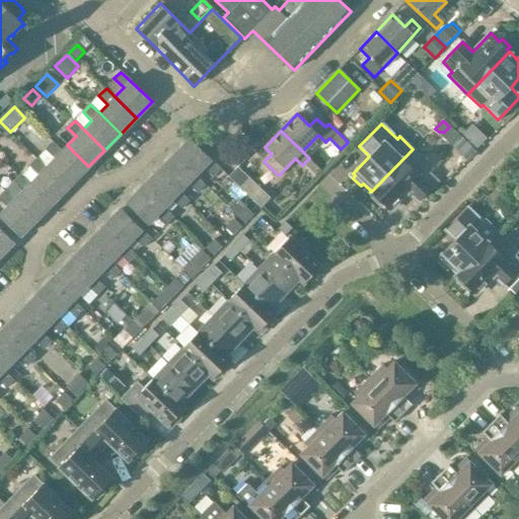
[(221,169),(190,139),(174,155),(196,176),(204,168),(213,177),(221,169)]
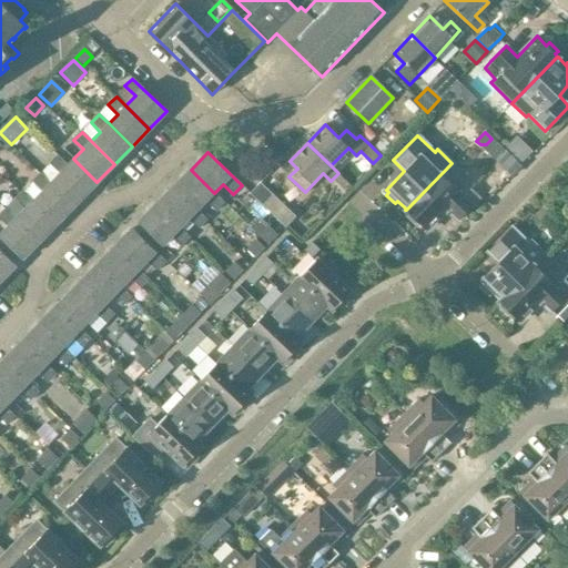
[(97,182),(73,159),(68,165),(58,155),(49,163),(59,173),(50,183),(73,206),(97,182)]
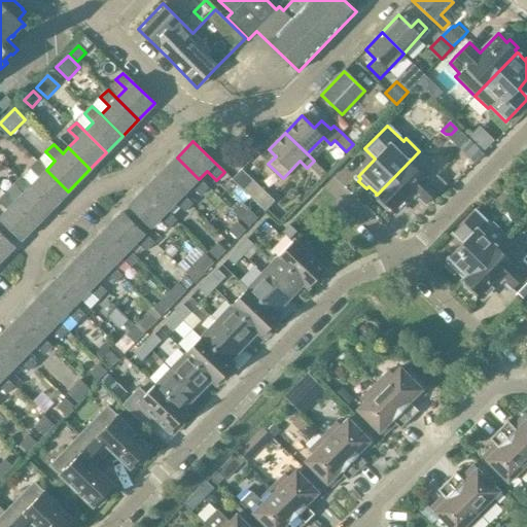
[(445,183),(434,174),(438,170),(419,151),(377,195),(379,197),(377,200),(385,207),(387,205),(395,213),(414,195),(424,204),(438,190),(438,189),(445,183)]
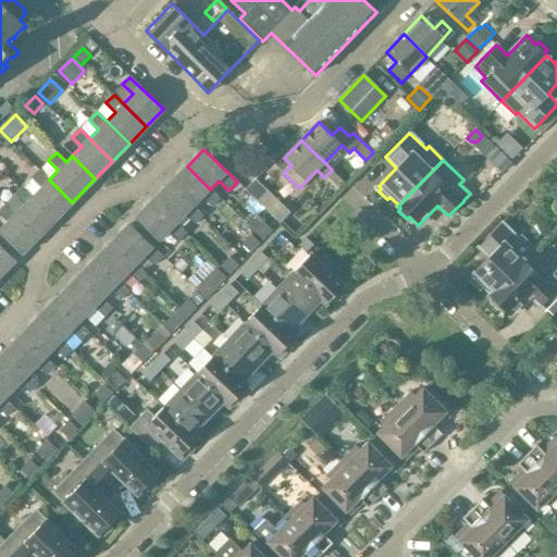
[(220,199),(210,189),(187,166),(170,184),(194,207),(201,199),(211,208),(220,199)]
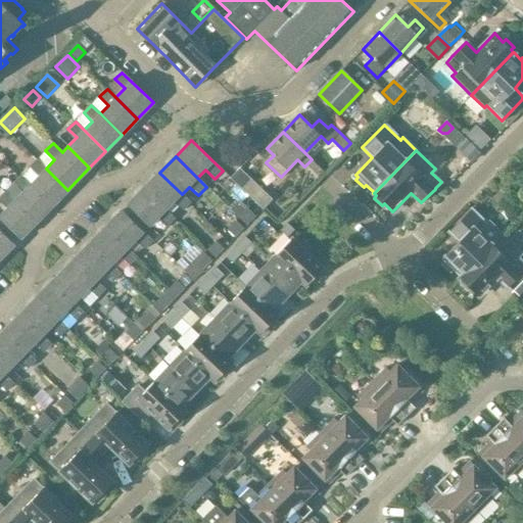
[(67,190),(46,169),(37,160),(30,168),(39,176),(30,185),(52,205),(67,190)]
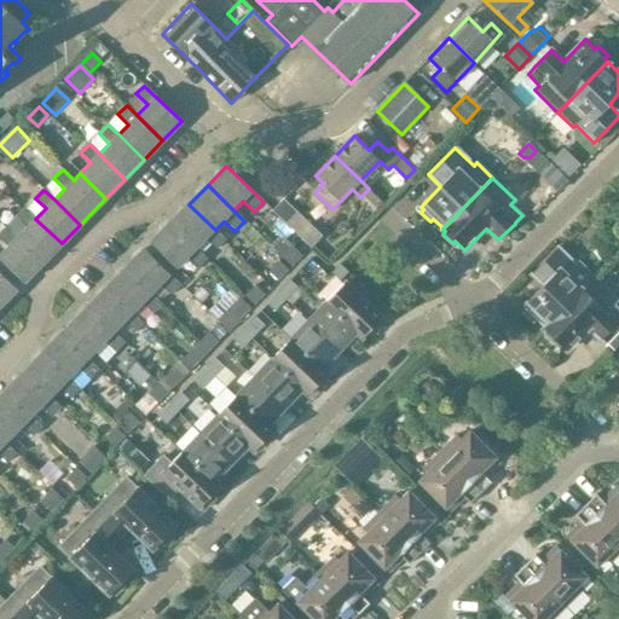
[(320,237),(284,201),(273,212),(310,248),(320,237)]
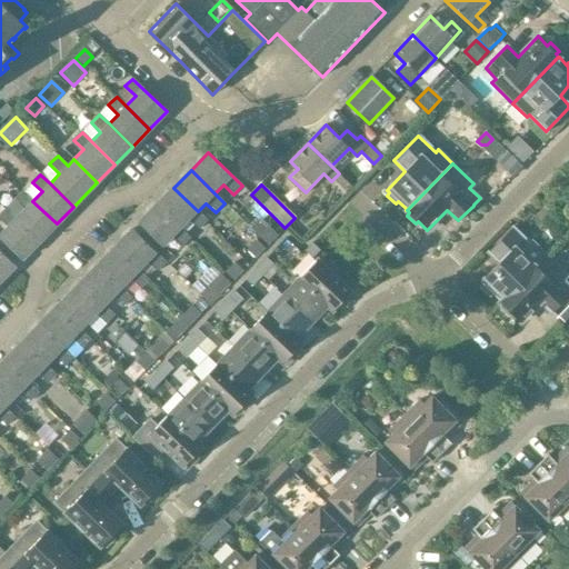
[(207,221),(198,211),(173,188),(157,205),(180,229),(189,220),(199,230),(207,221)]
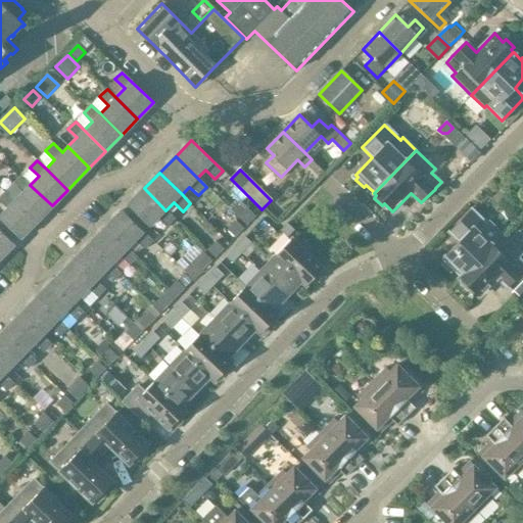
[(52,205),(30,185),(21,176),(14,184),(22,192),(14,201),(36,222),(52,205)]
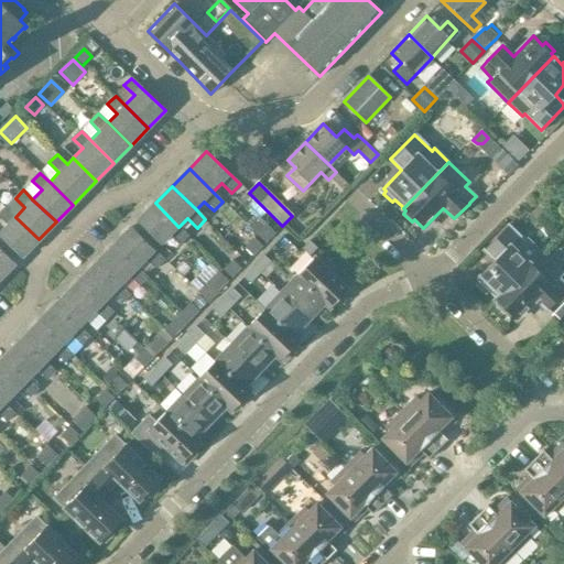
[(179,227),(155,203),(138,220),(162,243),(170,235),(180,245),(188,236),(179,227)]
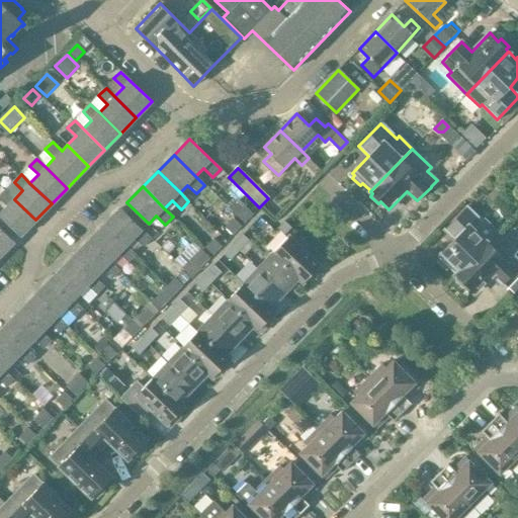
[(35,220),(14,199),(5,190),(0,195),(0,199),(6,206),(0,212),(0,218),(19,237),(35,220)]
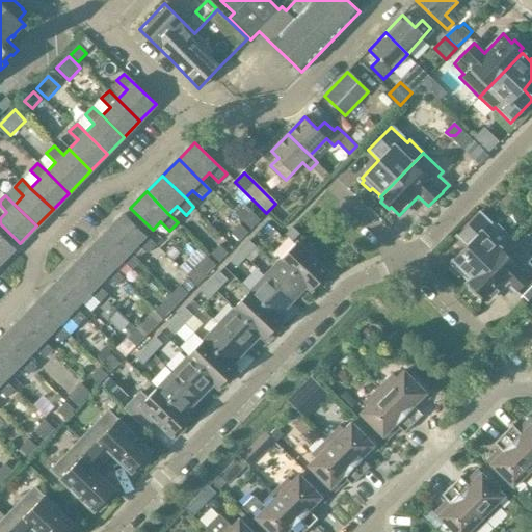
[(250,228),(259,219),(251,212),(243,220),(250,228)]
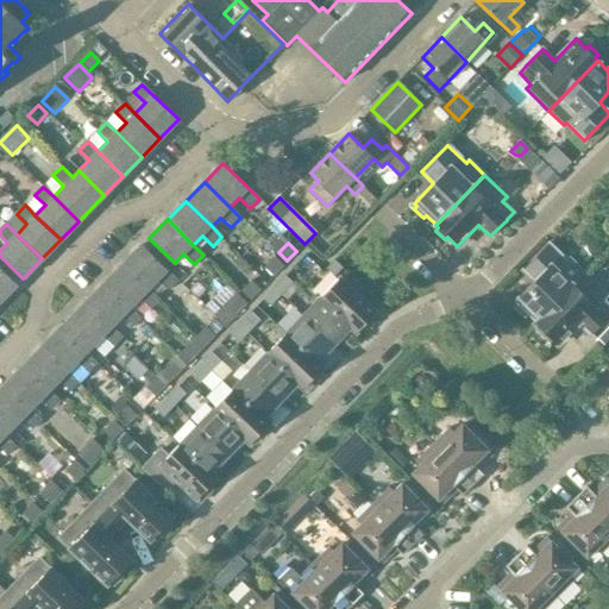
[(535,324),(585,274),(570,258),(567,261),(548,243),(522,270),(534,281),(514,301),(518,305),(514,307),(523,316),(527,314),(535,322),(534,322),(535,324)]
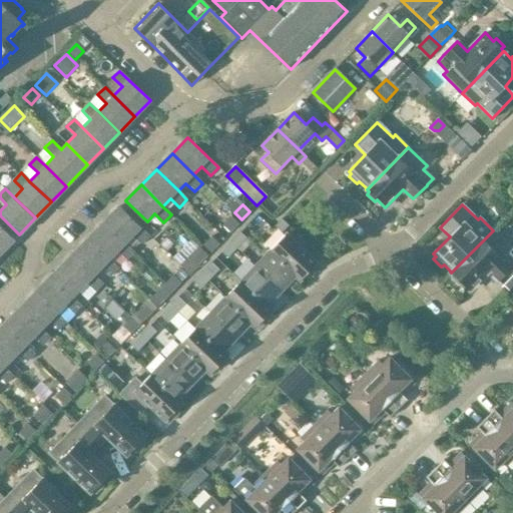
[(149,235),(119,206),(104,222),(125,244),(133,235),(141,244),(149,235)]
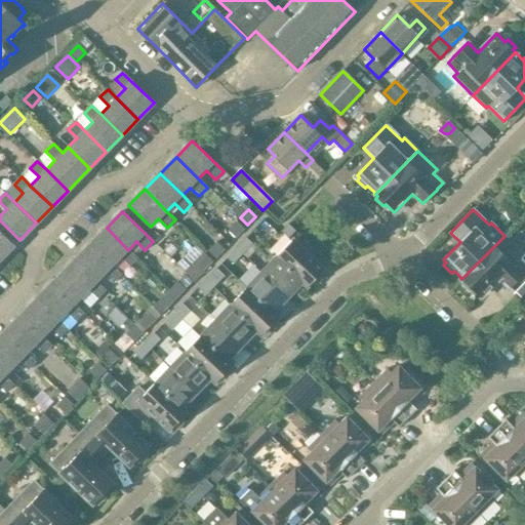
[(264,238),(273,228),(264,218),(254,229),(264,238)]
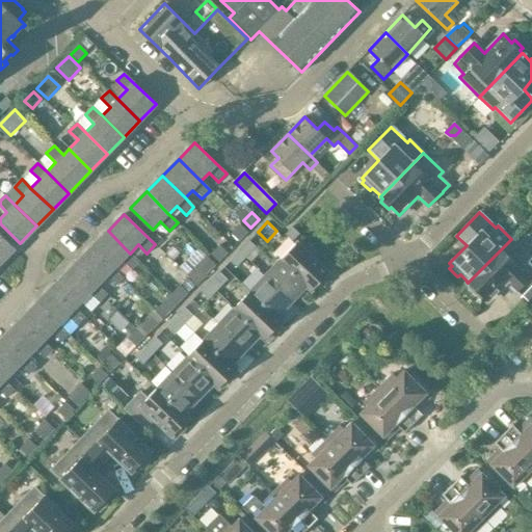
[(238,240),(247,232),(239,224),(231,233),(238,240)]
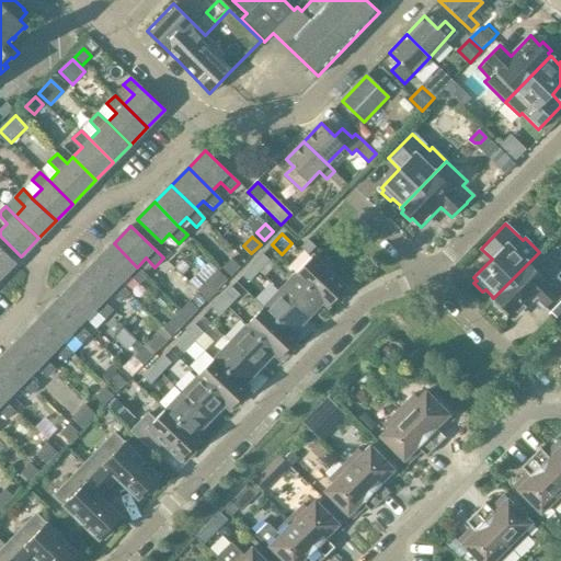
[(137,267),(114,243),(98,260),(121,284),(128,276),(138,285),(147,276),(137,267)]
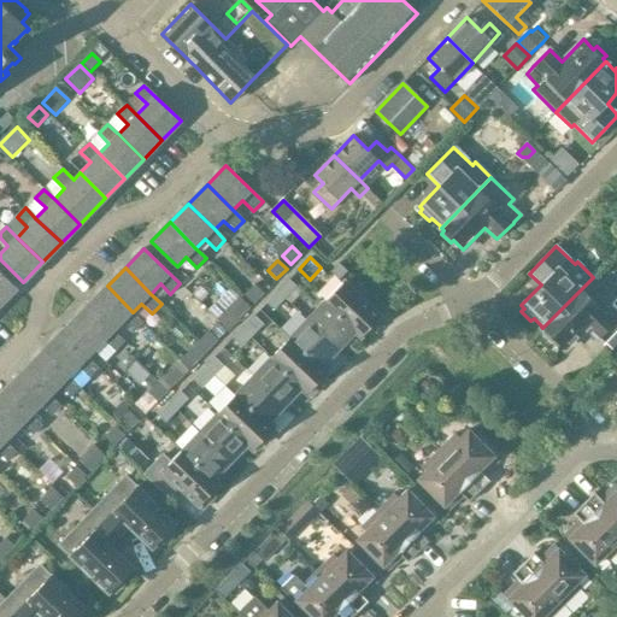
[(0,305),(16,288),(0,272),(0,305)]
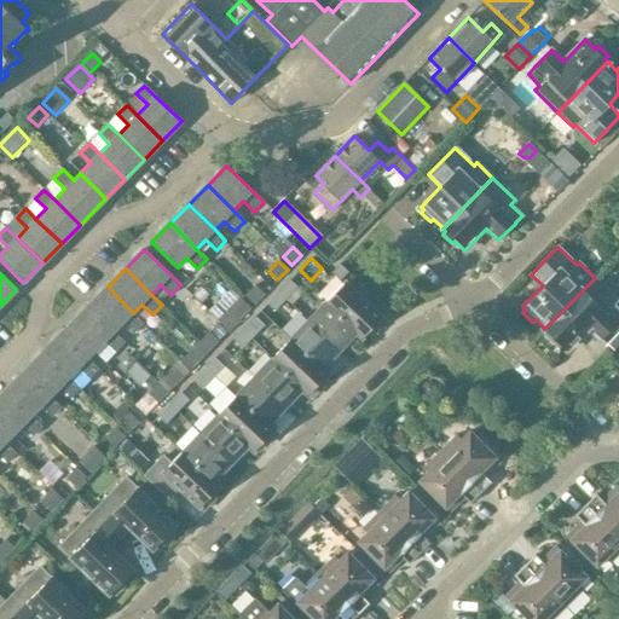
[(618,320),(618,311),(612,305),(617,300),(595,278),(544,329),(547,331),(544,334),(554,343),(556,341),(567,351),(589,329),(601,340),(617,323),(618,320)]
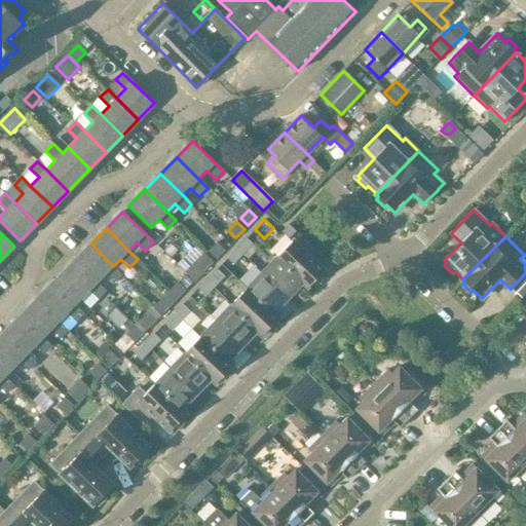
[(242,254),(253,245),(246,237),(236,248),(242,254)]
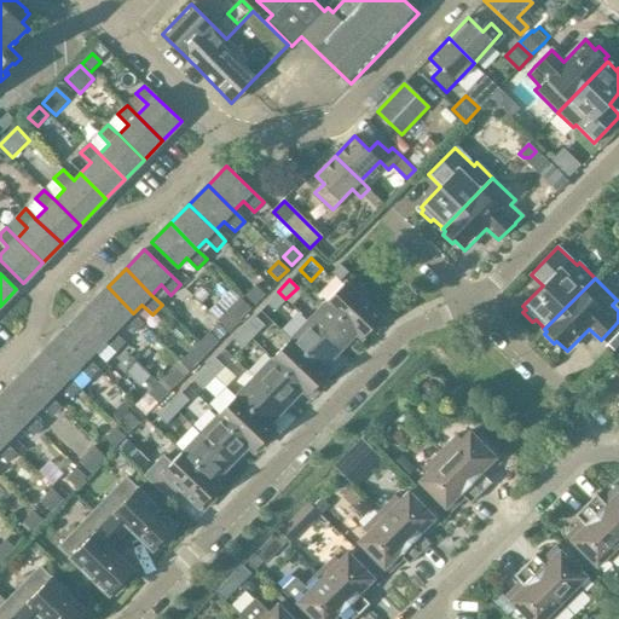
[(386,320),(345,282),(327,301),(363,336),(370,329),(374,333),(386,320)]
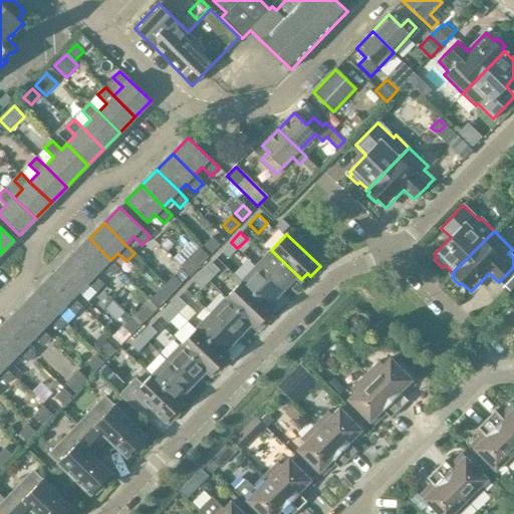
[(211,252),(219,243),(212,236),(204,245),(211,252)]
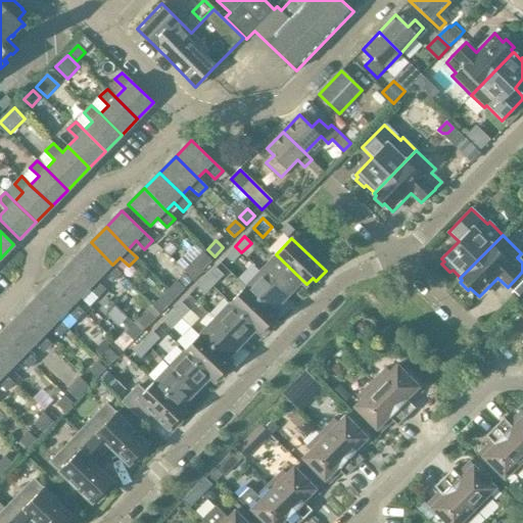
[(112,265),(91,242),(75,258),(96,281),(104,274),(113,282),(122,274),(112,265)]
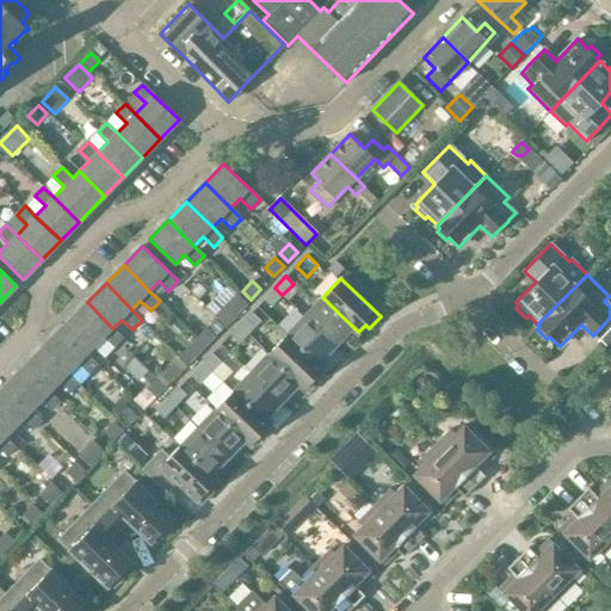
[(271,307),(282,295),(275,288),(263,300),(271,307)]
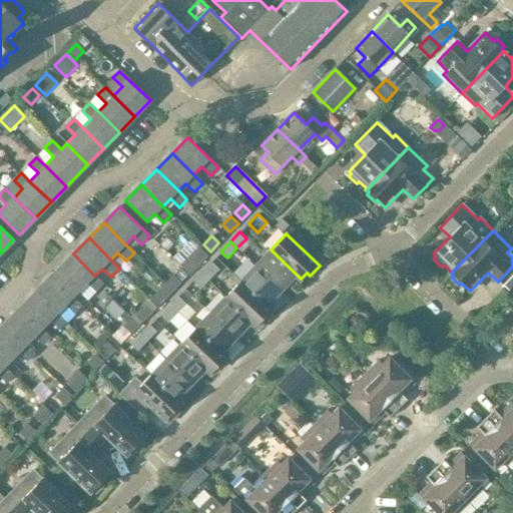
[(190,258),(181,267),(188,274),(207,254),(198,246),(188,257),(190,258)]
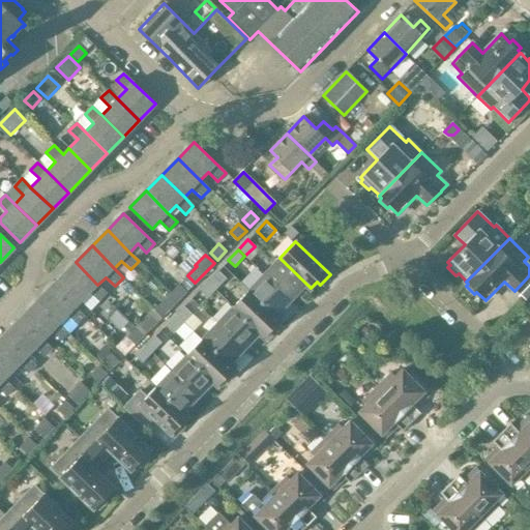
[(311,288),(280,258),(278,259),(264,274),(290,299),(305,284),(311,289),(311,288)]
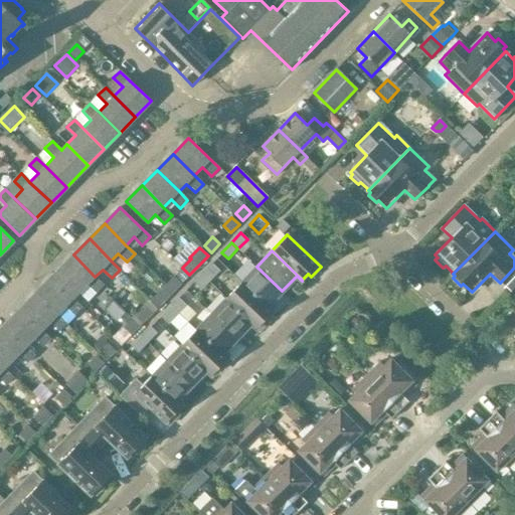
[(95,277),(73,254),(57,272),(78,293),(88,284),(96,293),(104,285),(95,277)]
